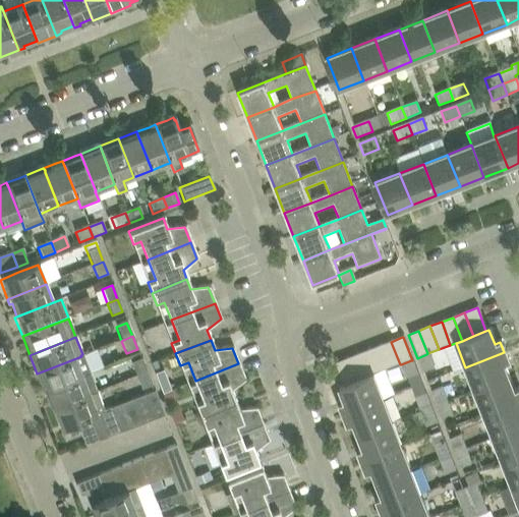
[(391,342),(380,346),(389,369),(400,364),(391,342)]
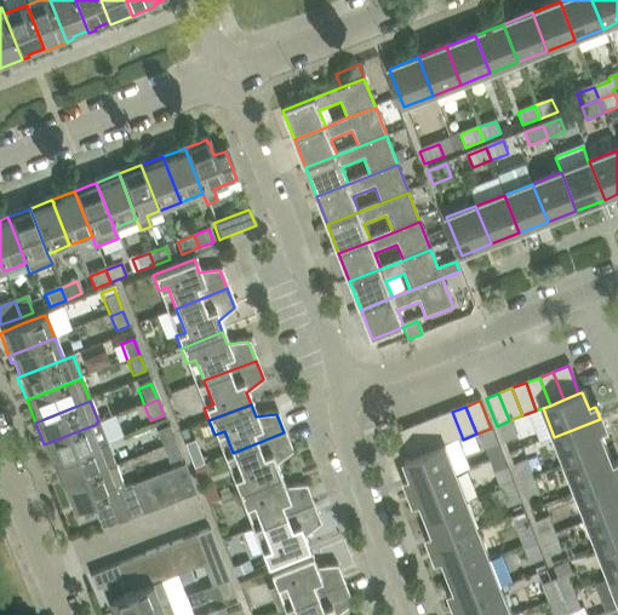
[(452,412),(438,417),(448,444),(463,440),(452,412)]
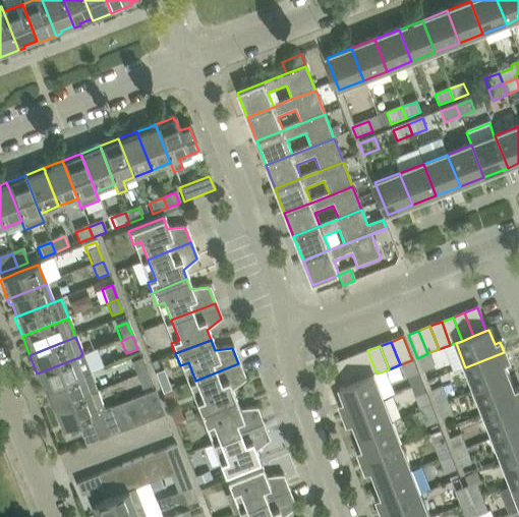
[(365,379),(371,376),(377,374),(367,350),(356,355),(365,379)]
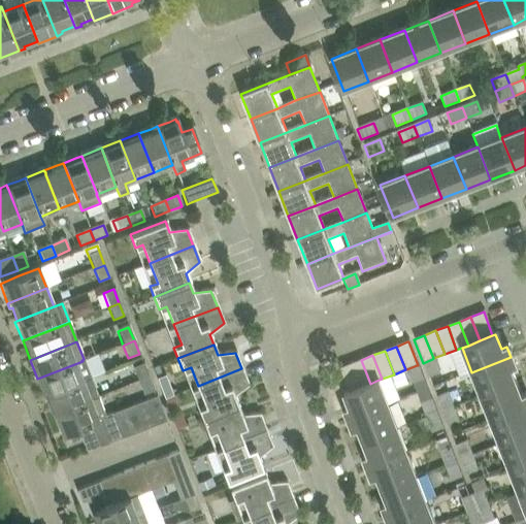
[(471,372),(481,397),(514,384),(508,369),(515,367),(511,357),(471,372)]
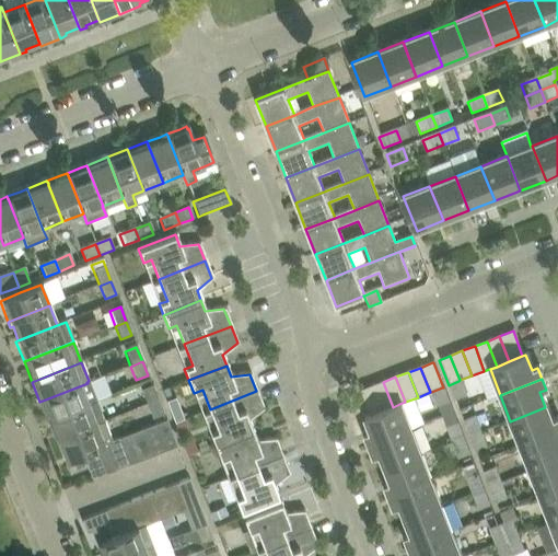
[(458,381),(449,385),(454,401),(465,396),(466,396),(460,380),(458,381)]
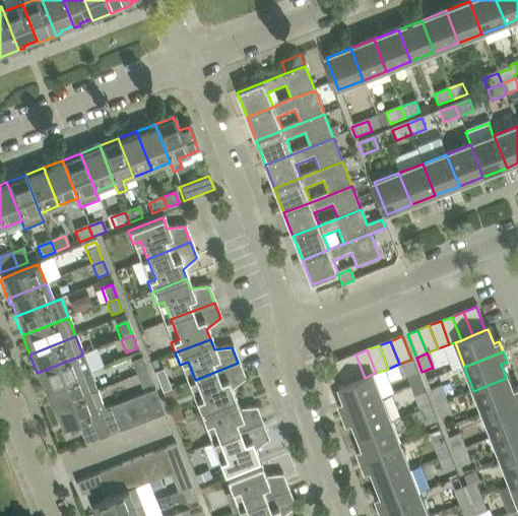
[(355,355),(344,359),(353,382),(365,378),(355,355)]
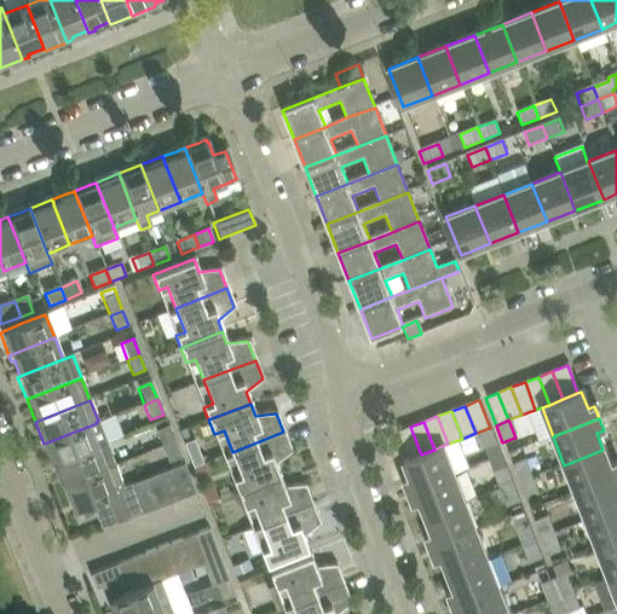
[(44,444),(52,467),(105,445),(97,423),(44,444)]
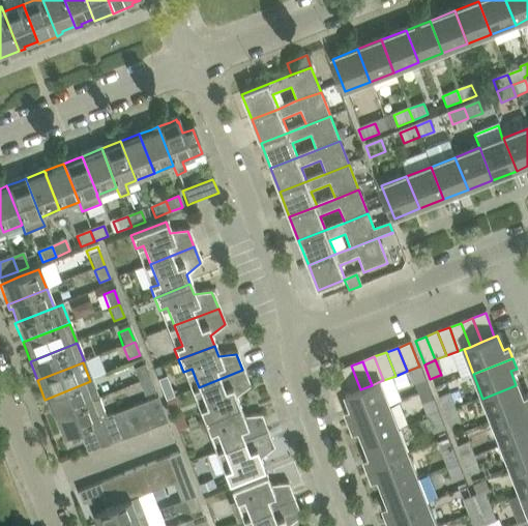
[(133,370),(138,383),(149,379),(144,366),(133,370)]
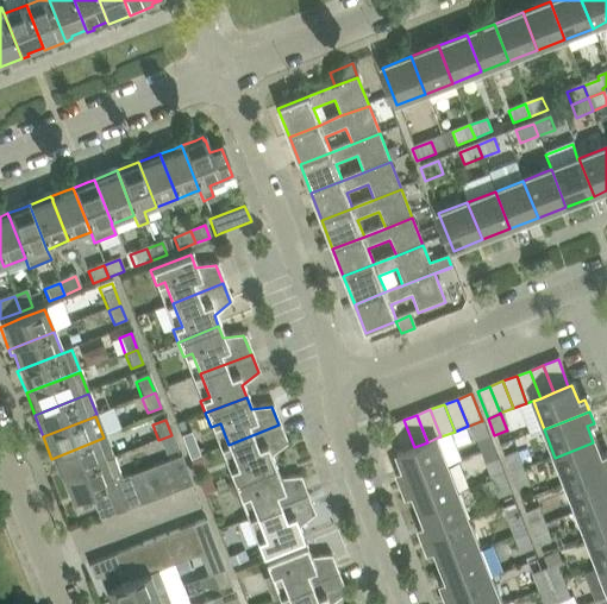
[(390,425),(401,452),(414,447),(404,420),(390,425)]
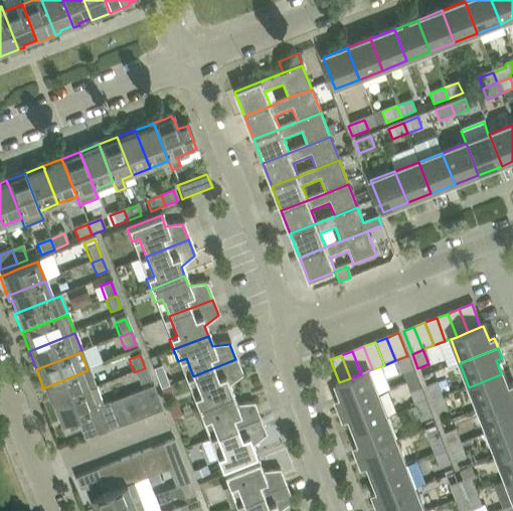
[(406,356),(396,360),(401,374),(411,370),(412,370),(407,356),(406,356)]
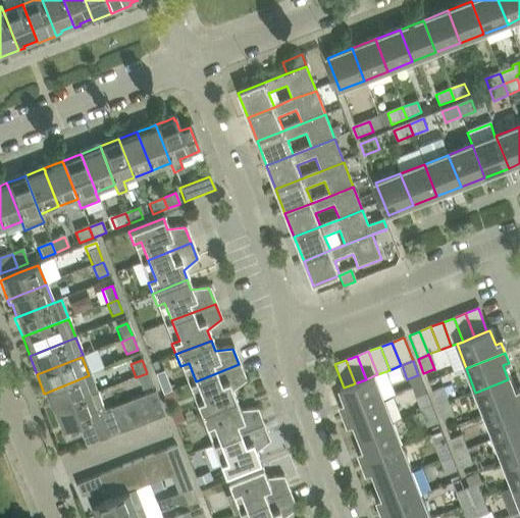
[(239,364),(196,381),(203,402),(196,405),(200,415),(235,402),(230,392),(245,380),(239,364)]
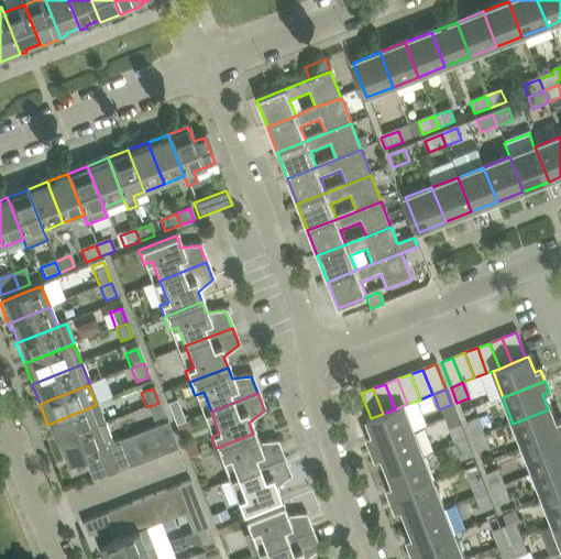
[(158,403),(146,407),(152,422),(164,417),(158,403)]
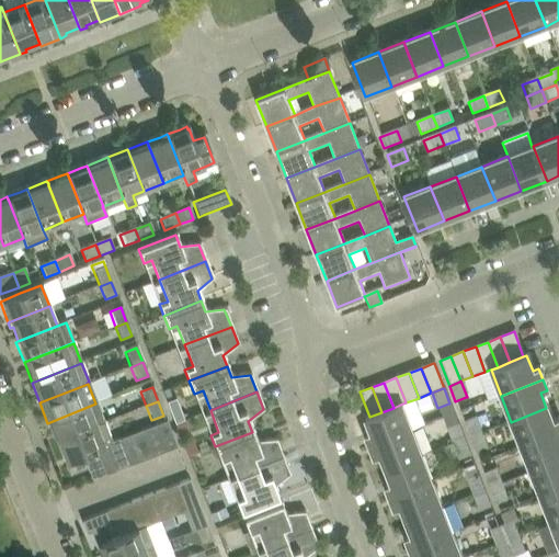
[(47,423),(55,443),(103,424),(95,404),(47,423)]
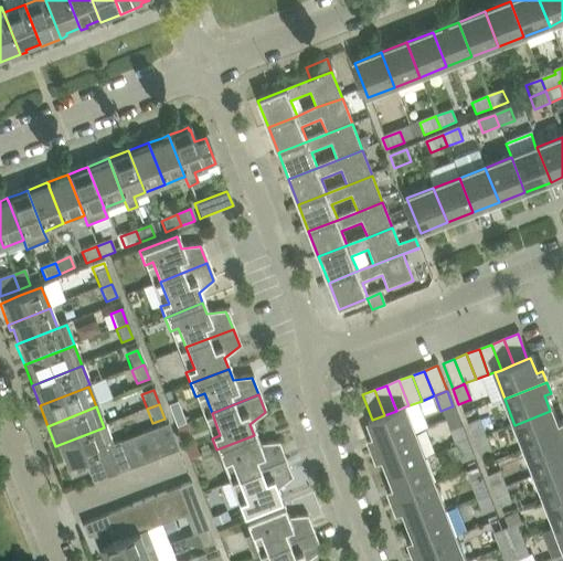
[(368,441),(372,451),(414,434),(403,408),(396,411),(384,415),(372,420),(368,422),(374,437),(368,441)]
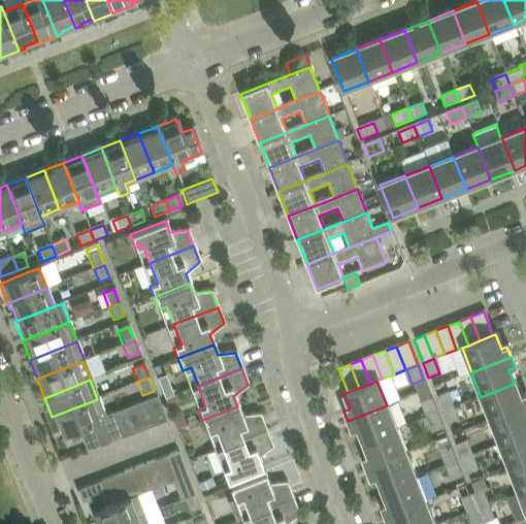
[(481,397),(490,421),(525,406),(525,396),(525,395),(520,398),(514,384),(481,397)]
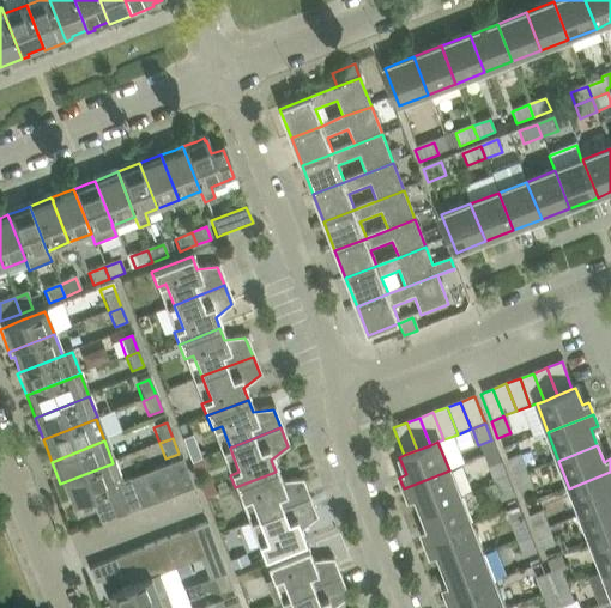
[(520,456),(507,462),(513,478),(526,473),(520,456)]
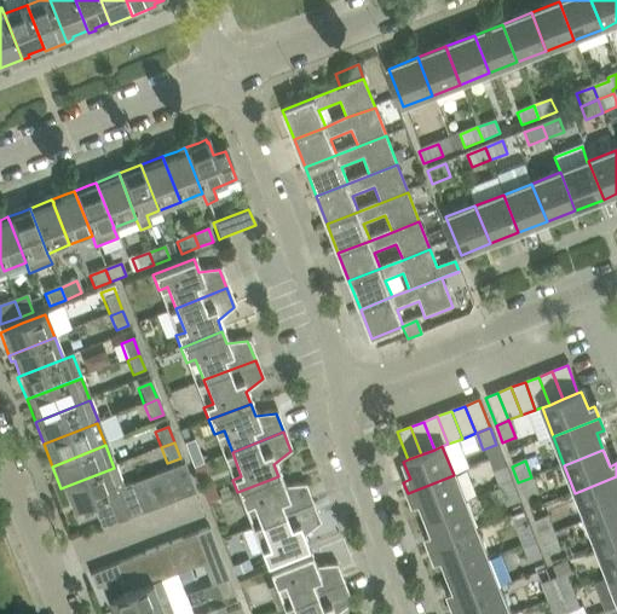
[(183,465),(169,470),(180,499),(194,493),(183,465)]
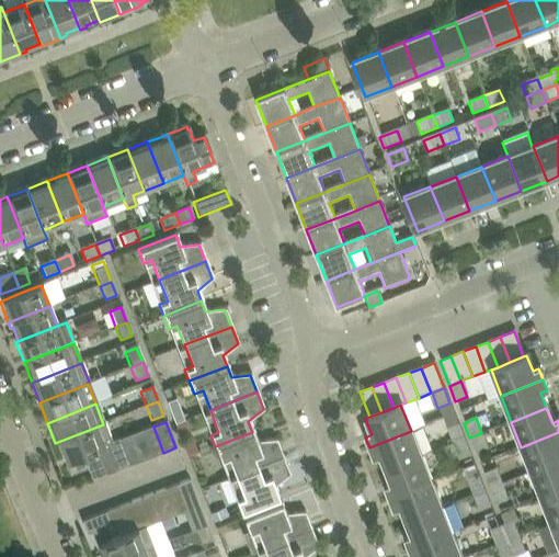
[(68,477),(87,470),(81,457),(93,452),(105,447),(105,446),(111,444),(111,443),(103,424),(55,443),(68,477)]
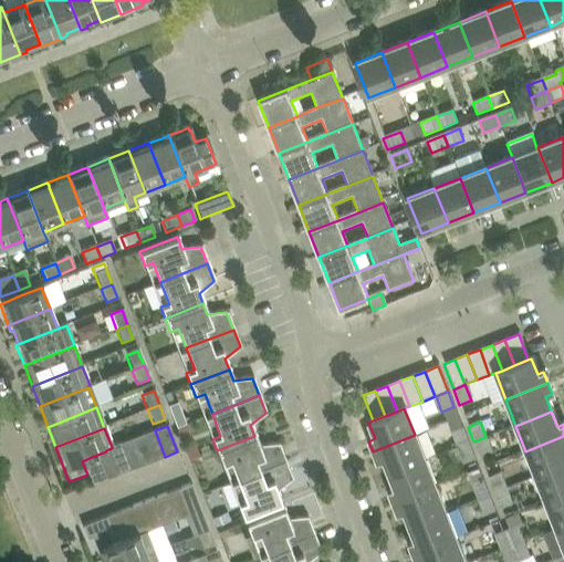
[(462,428),(451,433),(457,448),(468,444),(462,428)]
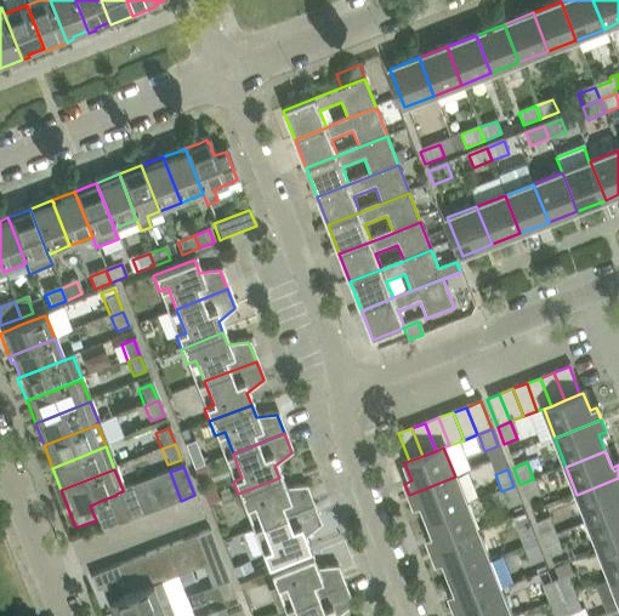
[(170,472),(157,478),(168,506),(181,501),(170,472)]
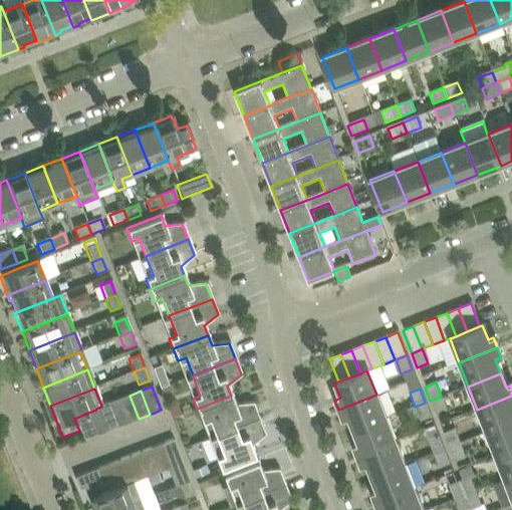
[(347,418),(353,431),(386,419),(376,395),(338,410),(342,420),(347,418)]
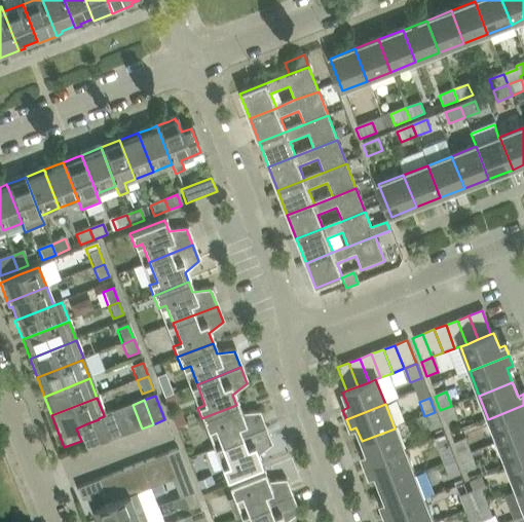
[(133,405),(121,409),(131,433),(142,429),(133,405)]
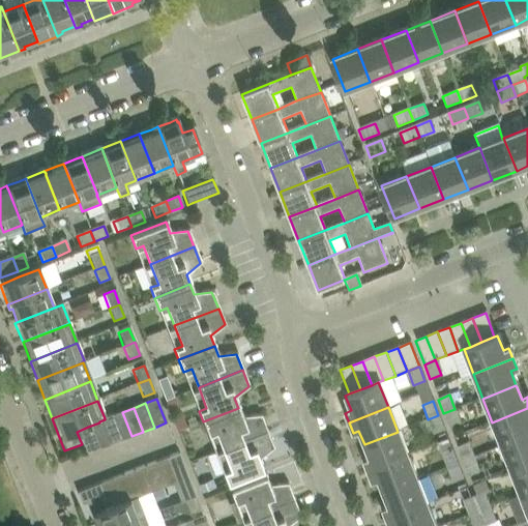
[(238,408),(203,421),(207,434),(215,431),(223,449),(266,432),(260,415),(242,418),(238,408)]
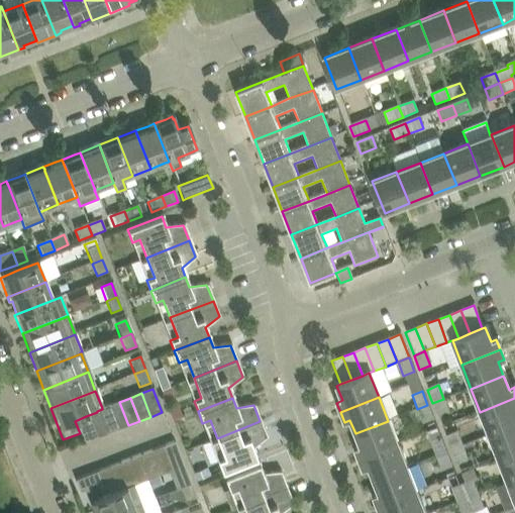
[(514,398),(480,412),(489,435),(514,425),(514,398)]
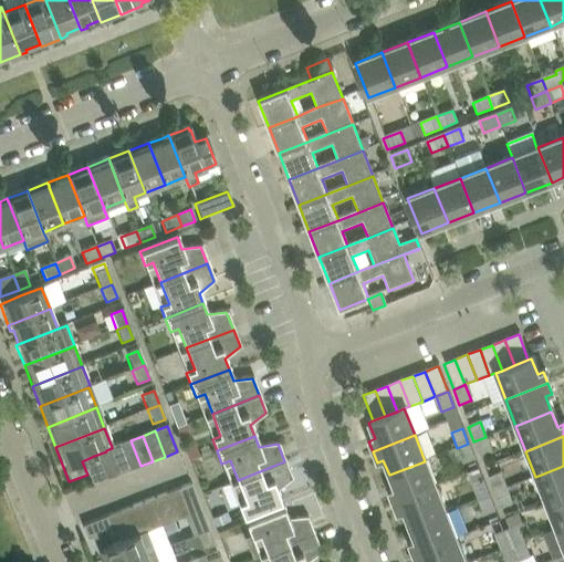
[(486,437),(473,441),(480,457),(492,453),(486,437)]
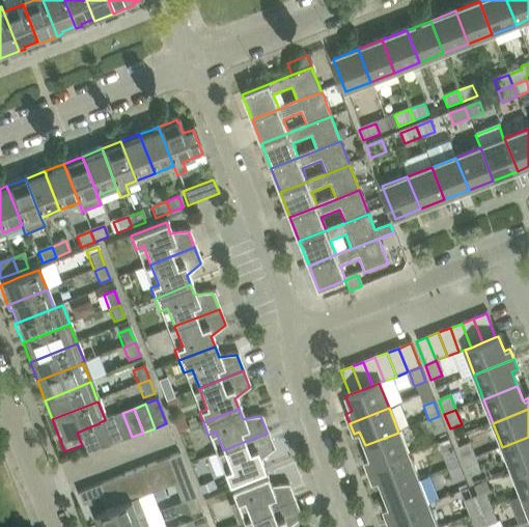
[(122,413),(111,417),(120,441),(132,437),(122,413)]
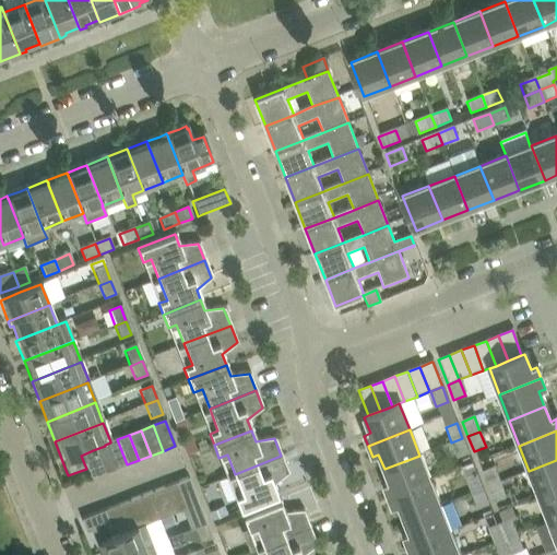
[(462,438),(451,443),(458,458),(469,453),(462,438)]
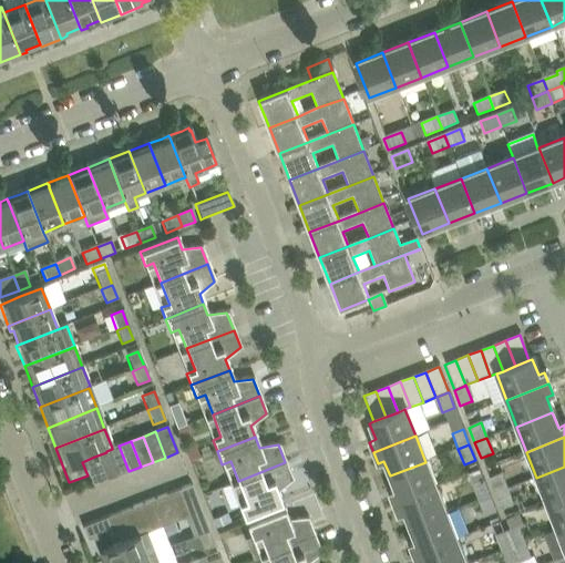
[(112,449),(106,451),(116,477),(129,471),(119,446),(112,448),(112,449)]
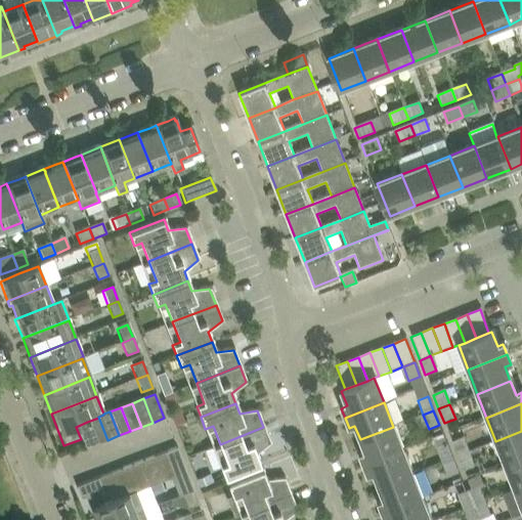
[(179,413),(170,417),(174,428),(183,424),(179,413)]
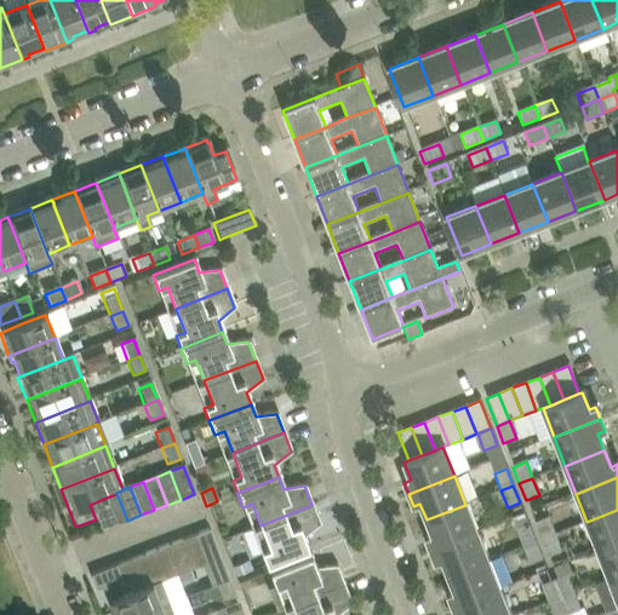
[(116,494),(103,499),(114,526),(127,521),(116,493),(116,494)]
